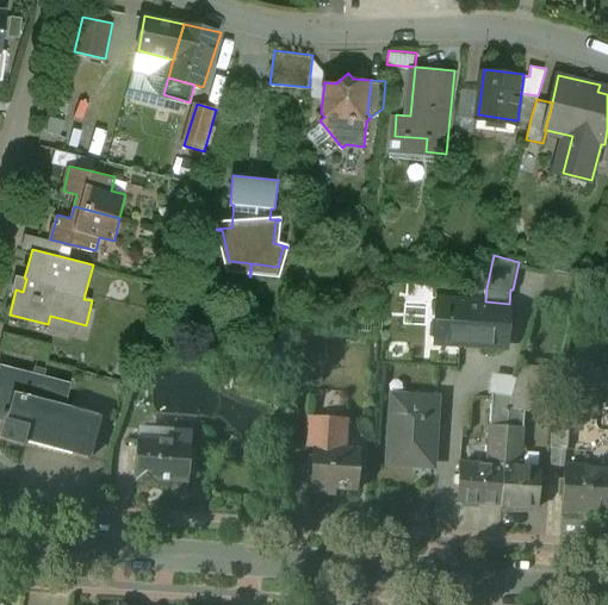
[(485,301),(440,299),(436,340),(465,342),(465,343),(478,344),(478,342),(507,344),(509,304),(485,301)]
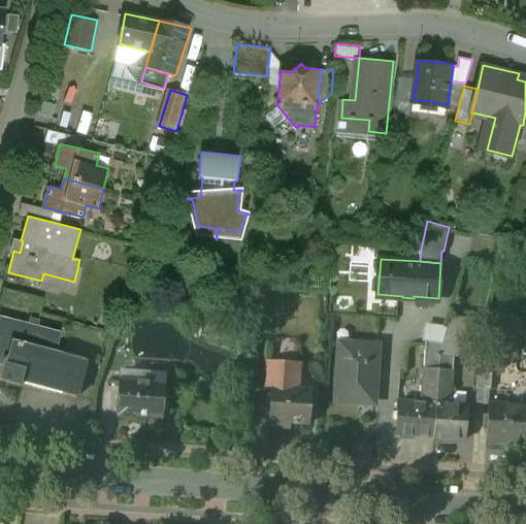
[(442,342),(440,352),(440,353),(439,366),(453,367),(454,353),(471,354),(473,316),(450,314),(448,324),(442,342)]
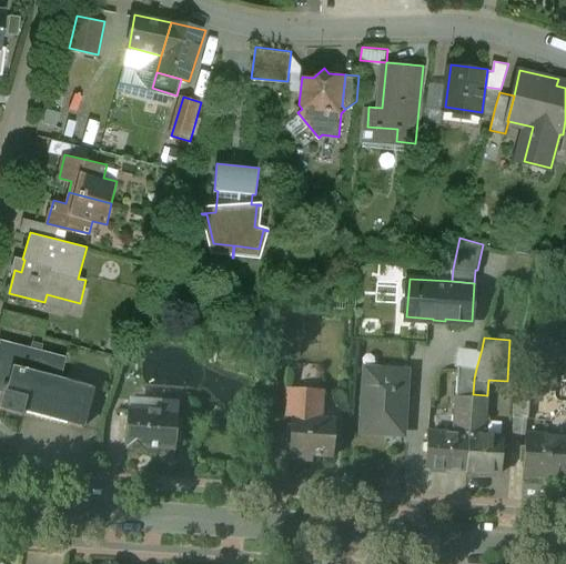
[(66,356),(0,339),(0,391),(6,392),(2,410),(22,414),(23,412),(69,424),(70,423),(84,426),(94,388),(60,379),(66,356)]
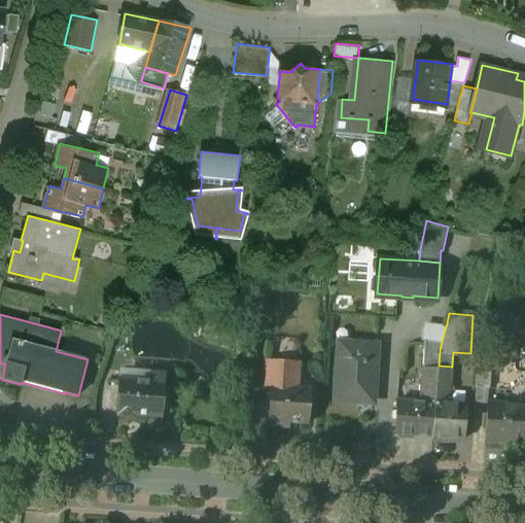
[(447,323),(429,321),(426,340),(442,342),(447,323)]
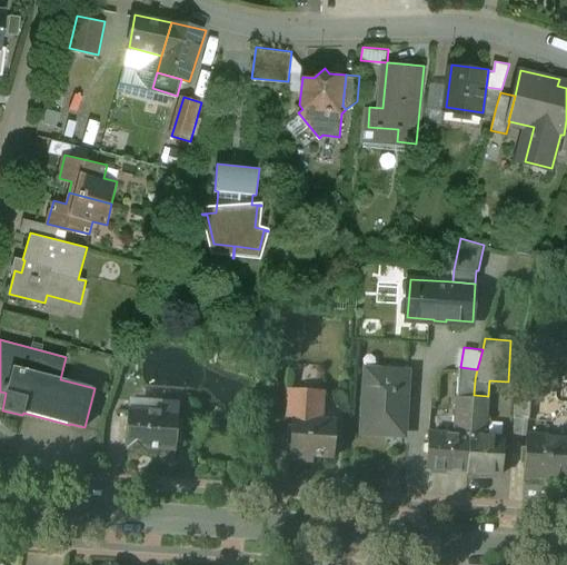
[(407,369),(368,367),(365,428),(404,430),(407,369)]
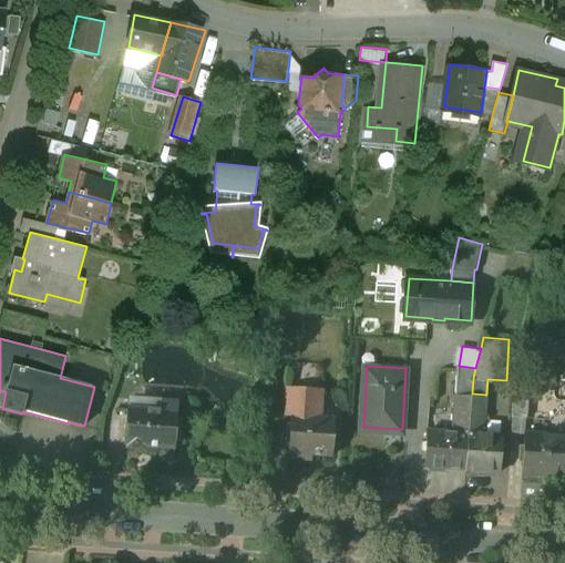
[(475,368),(459,366),(456,392),(472,393),(473,379),(473,378),(475,368)]
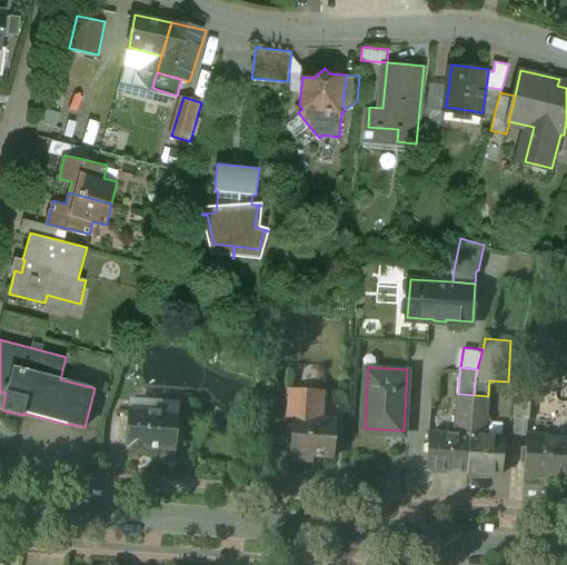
[(531,388),(516,387),(515,414),(530,415),(531,388)]
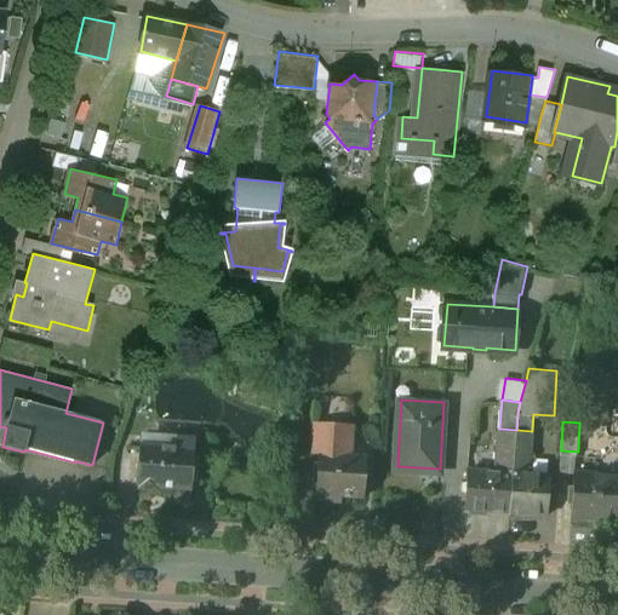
[(352,427),(315,425),(313,452),(318,453),(318,452),(342,452),(341,455),(350,457),(352,427)]
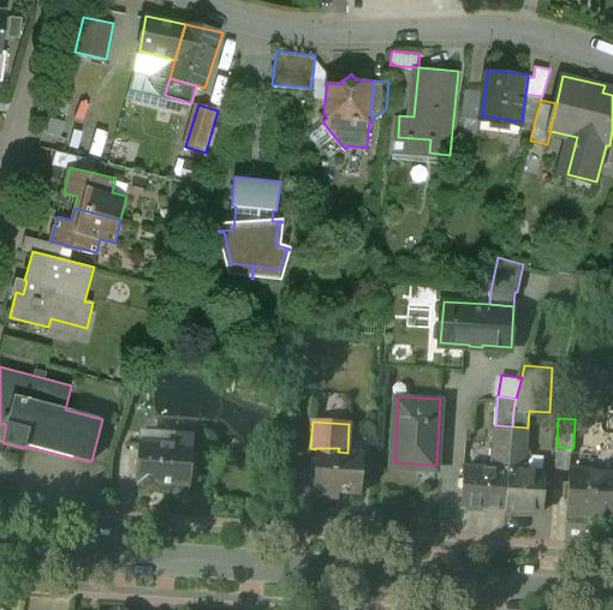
[(512,426),(495,425),(494,446),(511,447),(512,426)]
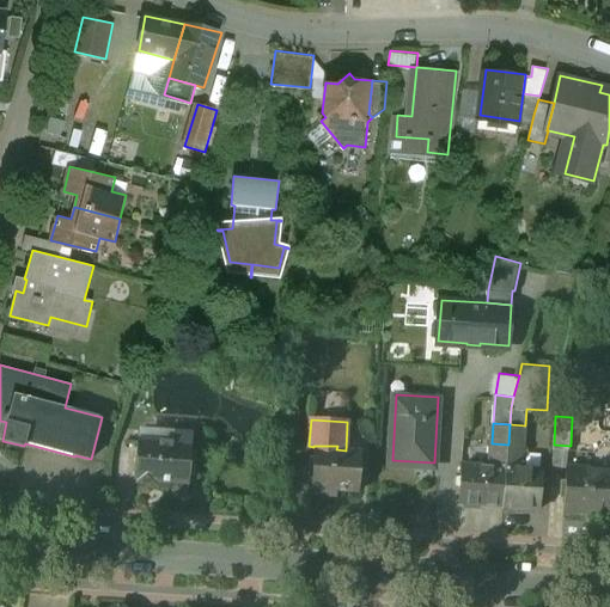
[(525,425),(510,424),(508,445),(524,446),(525,425)]
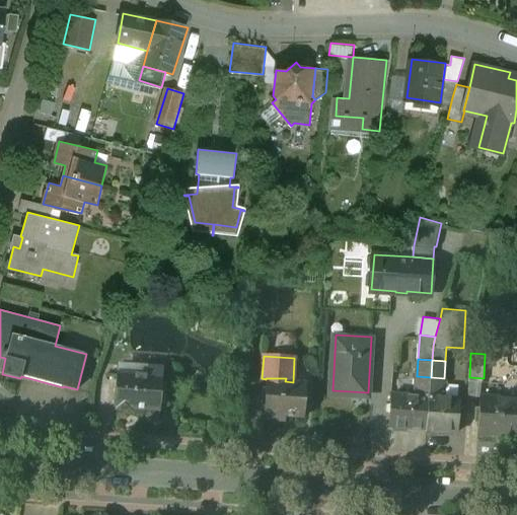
[(162,364),(119,361),(116,403),(119,403),(119,406),(134,407),(134,403),(160,405),(162,364)]
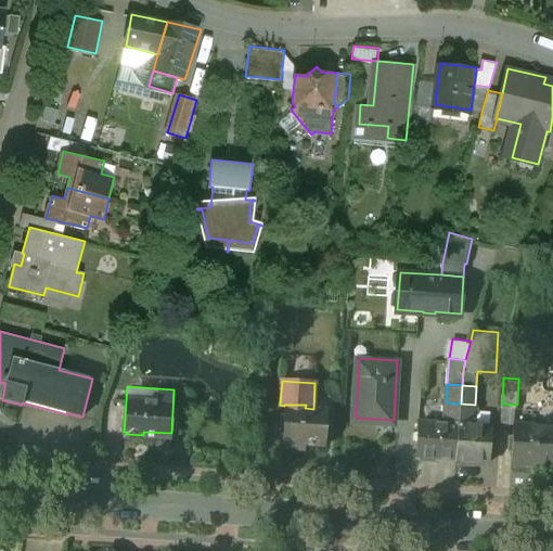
[(461,404),(446,402),(445,421),(460,422),(461,404)]
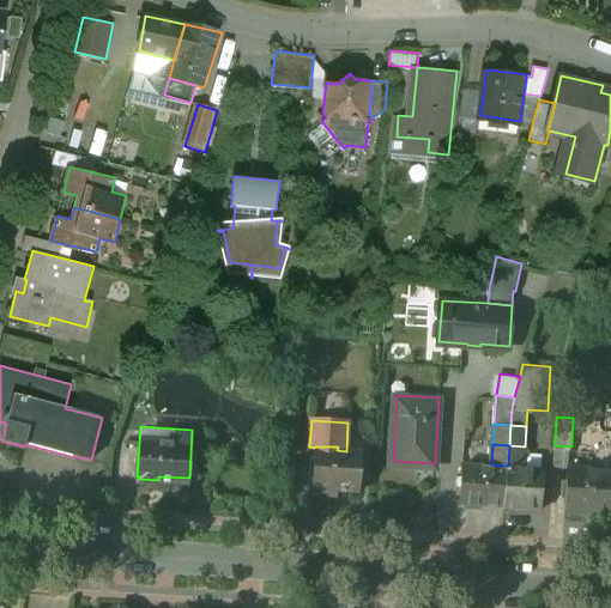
[(525,447),(509,445),(508,466),(524,467),(525,447)]
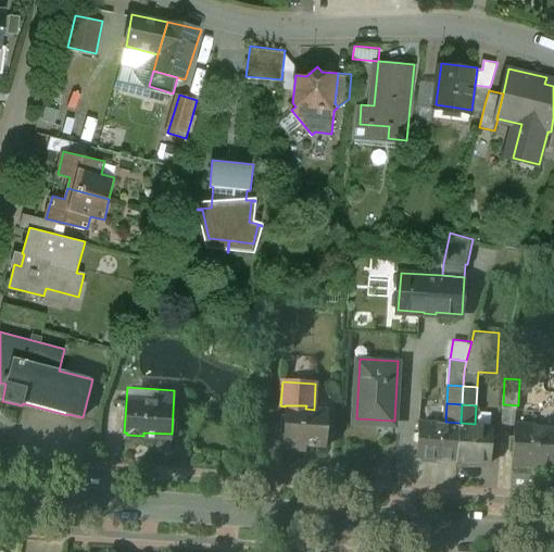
[(306,405),(285,405),(285,406),(284,449),(306,450),(306,444),(327,446),(329,410),(314,410),(305,409),(306,405)]
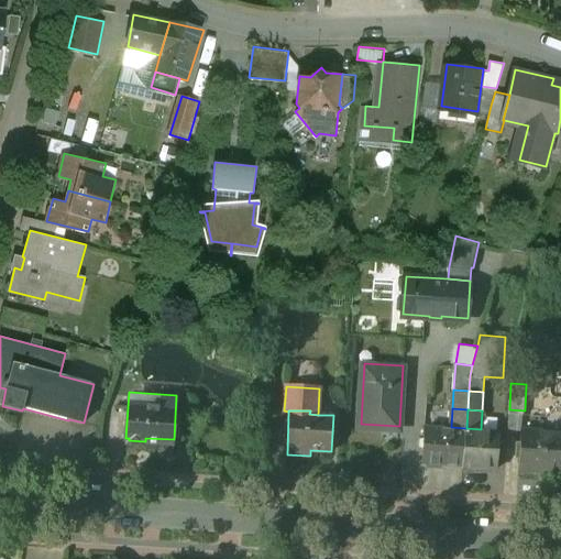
[(560,416),(539,416),(538,430),(560,431),(560,416)]
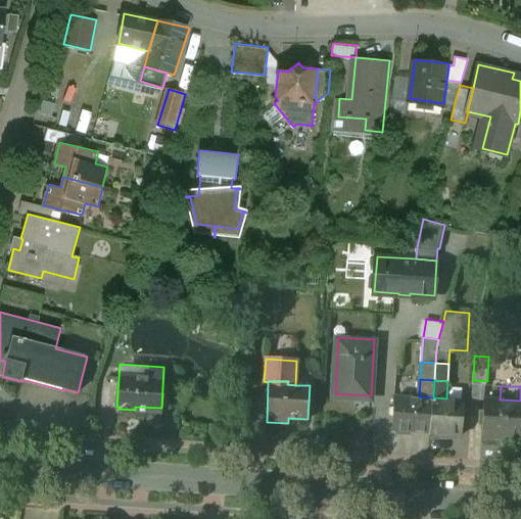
[(419,396),(394,395),(392,428),(429,431),(430,431),(433,397),(419,396)]
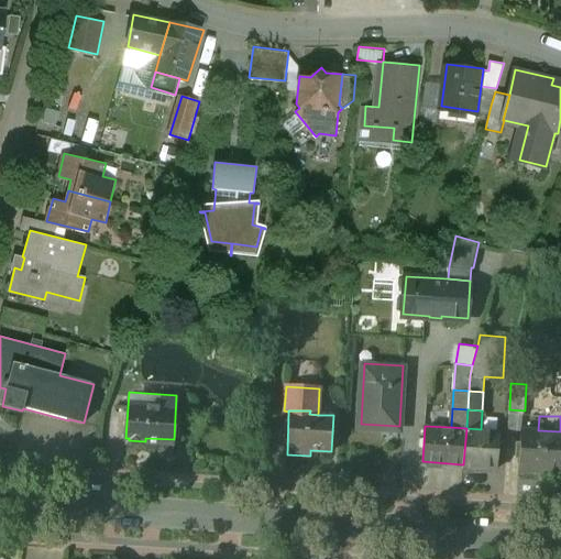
[(481,429),(466,428),(463,464),(497,467),(499,430),(481,429)]
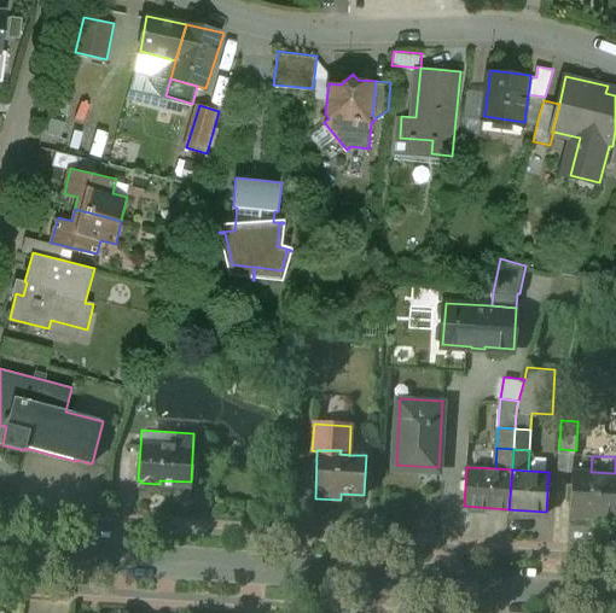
[(615,473),(591,472),(574,471),(570,513),(615,515),(615,473)]
